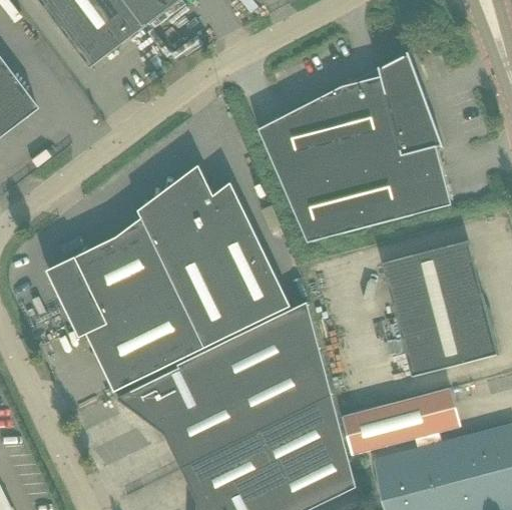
[(143,26),(123,0),(35,0),(88,65),(104,53),(105,55),(117,46),(116,44),(136,29),(137,30),(143,26)]
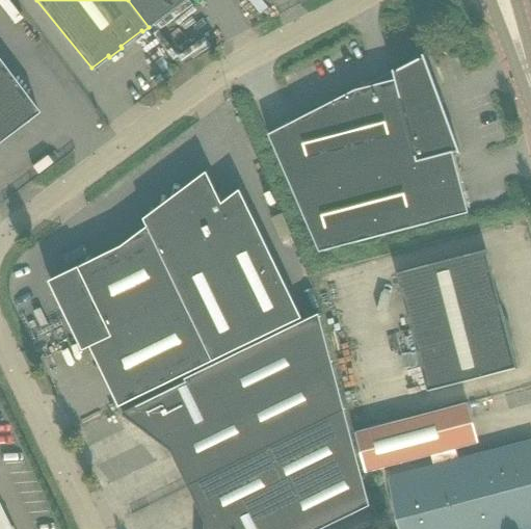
[(128,0),(149,27),(155,23),(154,21),(175,5),(176,6),(184,0),(128,0)]
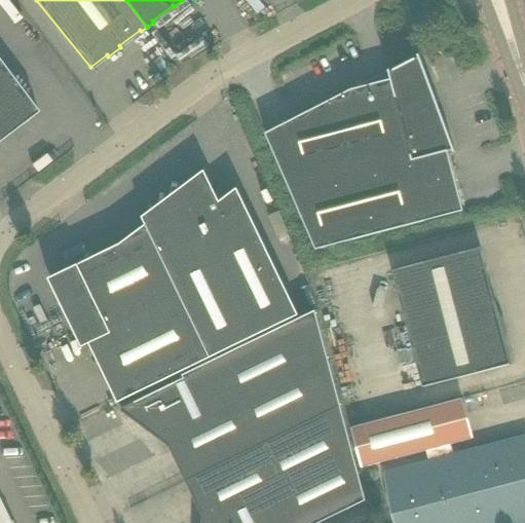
[(247,0),(257,12),(265,6),(260,0),(247,0)]
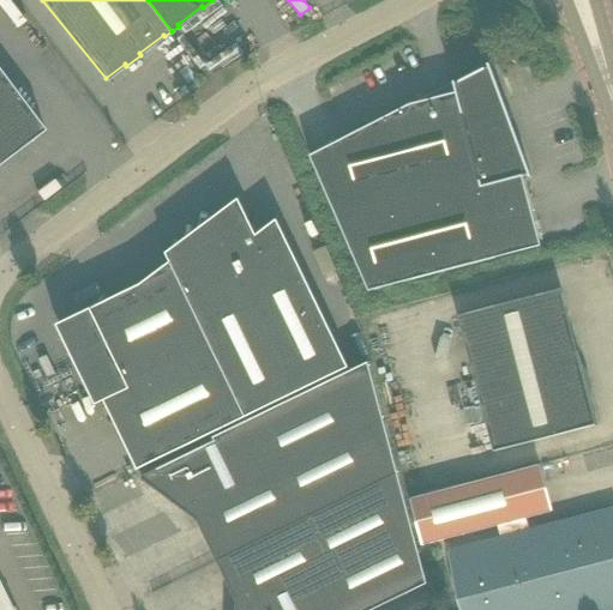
[(308,153),(367,288),(540,243),(522,174),(528,173),(528,174),(530,174),(488,61),(486,61),(487,64),(455,80),(454,78),(452,79),(455,90),(408,102),(308,153)]
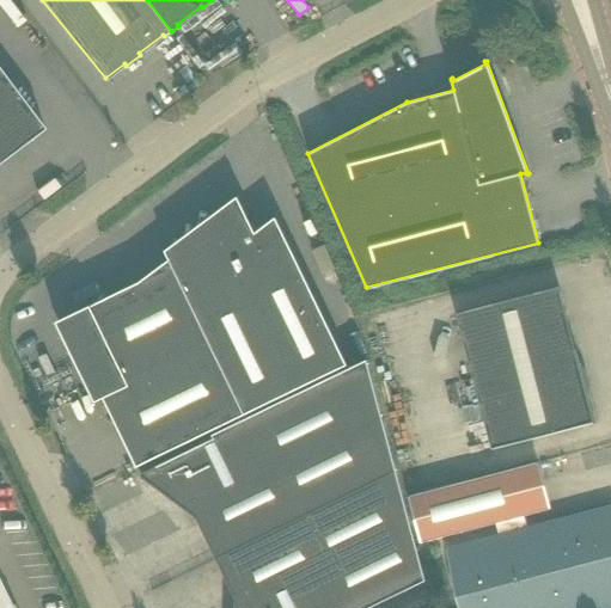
[(43,128),(25,105),(0,71),(0,159),(0,160),(43,128)]
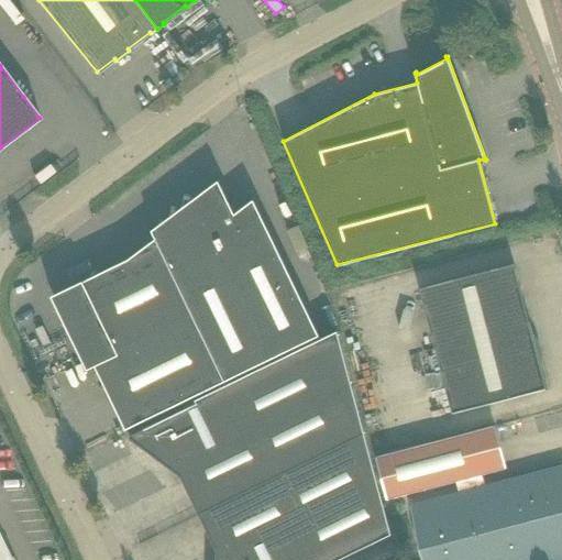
[(64,302),(124,428),(318,335),(261,215),(239,224),(226,196),(217,201),(213,194),(128,259),(66,288),(70,297),(64,302)]
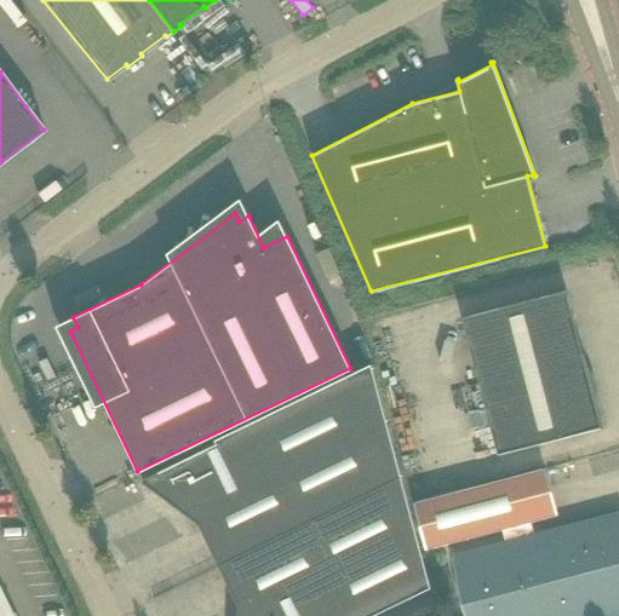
[(497,453),(577,432),(601,426),(565,289),(462,316),(497,453)]
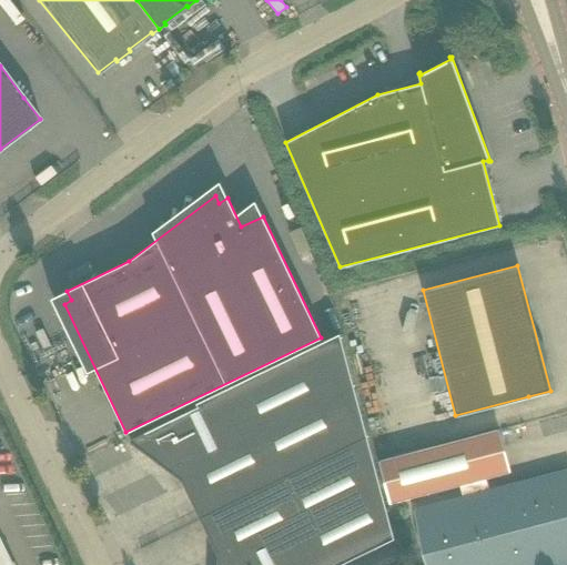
[(337,564),(394,538),(340,333),(196,402),(198,404),(198,403),(199,405),(130,439),(131,442),(135,440),(184,477),(181,480),(182,482),(185,481),(202,514),(199,515),(200,518),(203,516),(219,550),(215,552),(218,554),(221,553),(220,564),(337,564)]
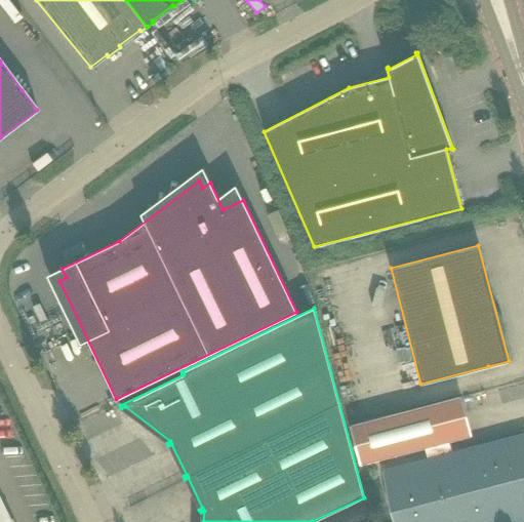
[(427,457),(383,469),(396,521),(512,521),(523,519),(523,432),(458,449),(451,451),(448,440),(460,437),(450,398),(350,425),(359,465),(367,463),(425,447),(427,457)]
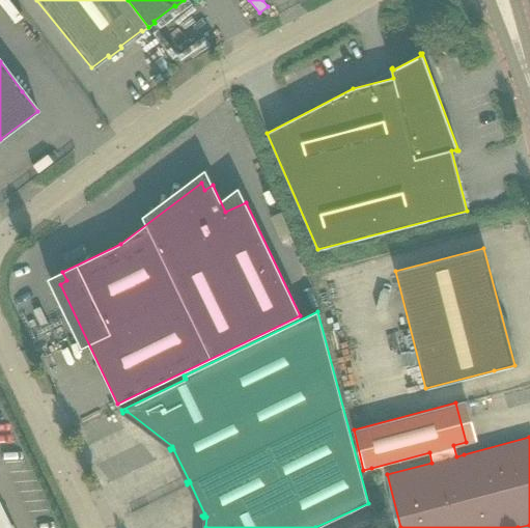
[(0,527),(9,527),(0,508),(0,527)]
